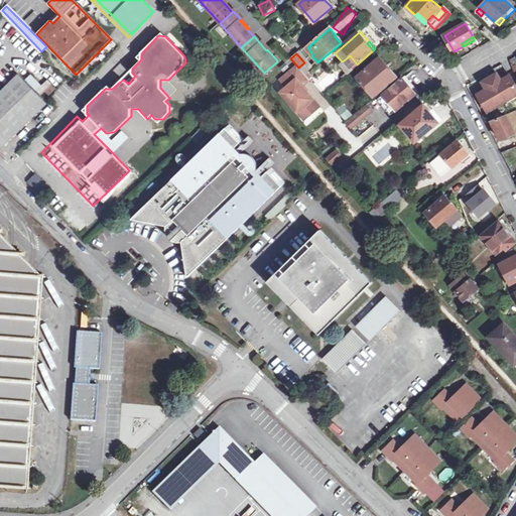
[(350,55),(344,60),(352,69),(357,65),(350,55)]
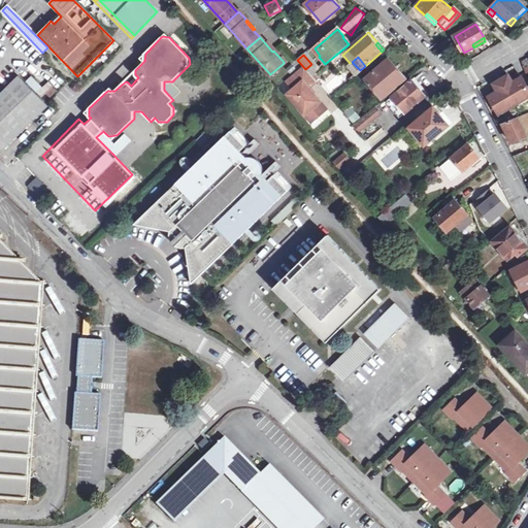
[(405,79),(389,59),(365,79),(382,99),(405,79)]
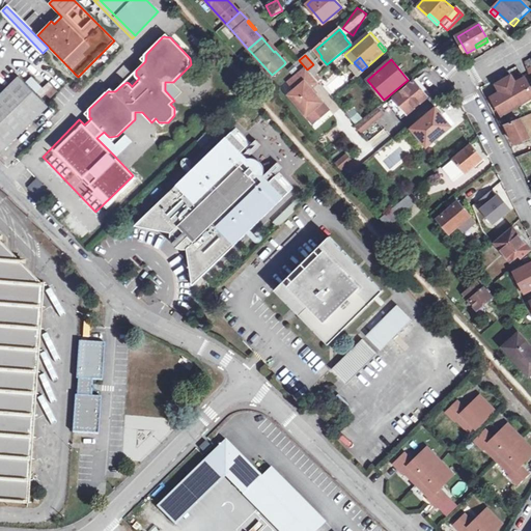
[(315,77),(320,73),(313,64),(307,70),(315,77)]
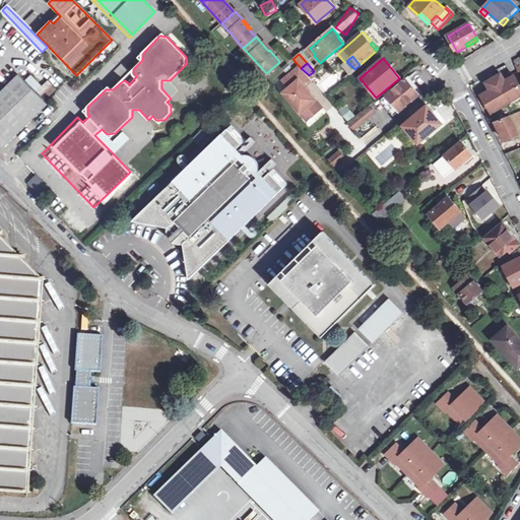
[(282,94),(299,115),(304,111),(310,119),(321,110),(304,89),(311,83),(299,68),(281,82),(287,89),(282,94)]
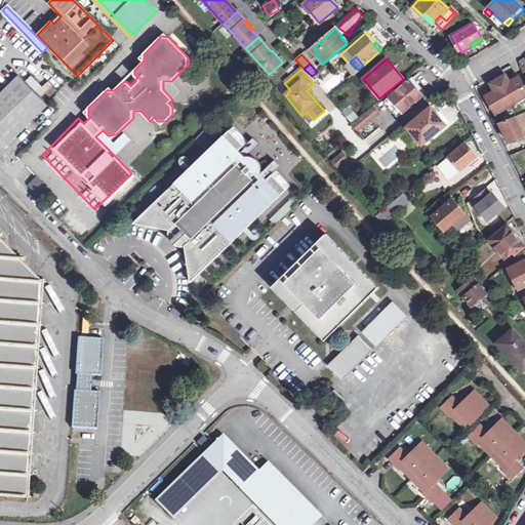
[(498,79),(513,105),(524,96),(524,86),(519,77),(510,82),(506,75),(498,79)]
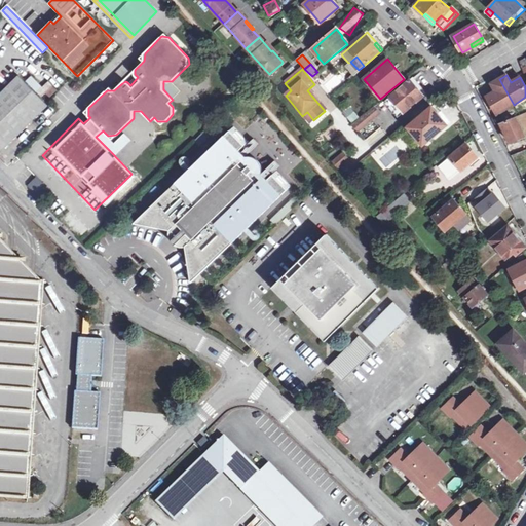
[(19,76),(0,94),(0,151),(0,152),(48,106),(19,76)]
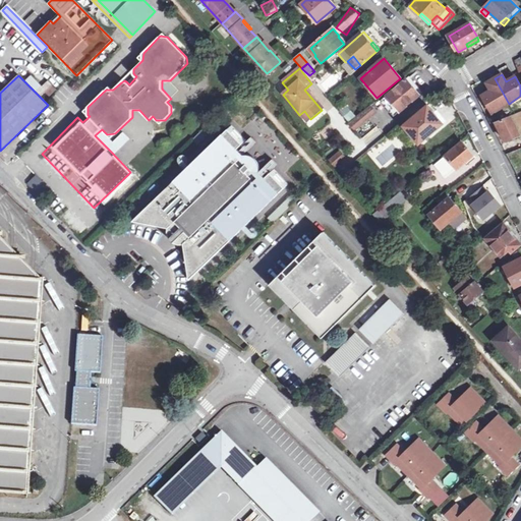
[(57,91),(48,80),(42,87),(31,75),(25,79),(46,101),(57,91)]
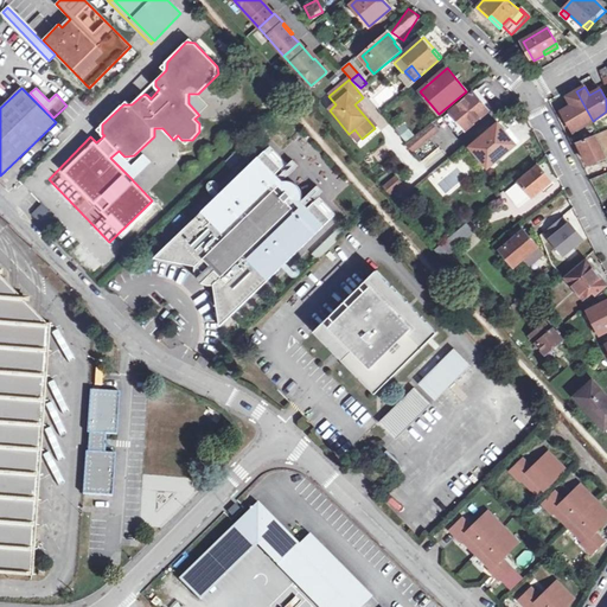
[(493,107),(477,89),(445,117),(460,135),(493,107)]
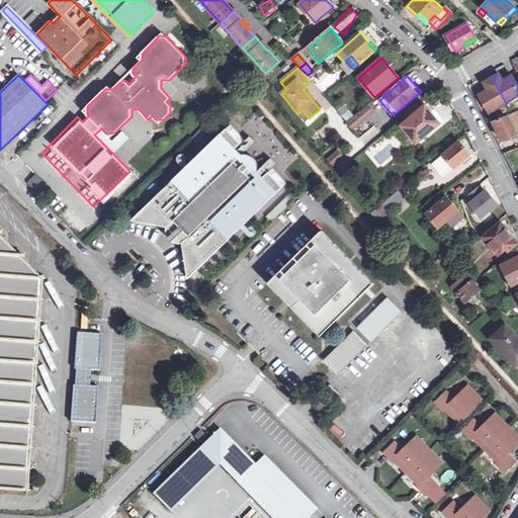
[(506,103),(492,78),(484,83),(488,90),(480,95),(490,112),(506,103)]
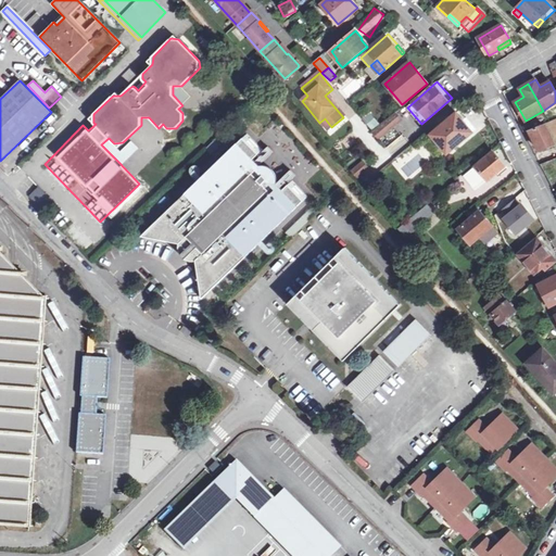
[(173,95),(182,105),(191,97),(181,86),(173,86),(173,95)]
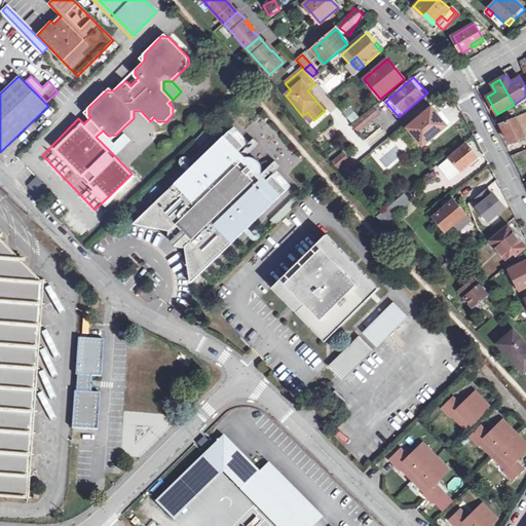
[(442,114),(435,105),(408,127),(423,145),(447,125),(440,116),(442,114)]
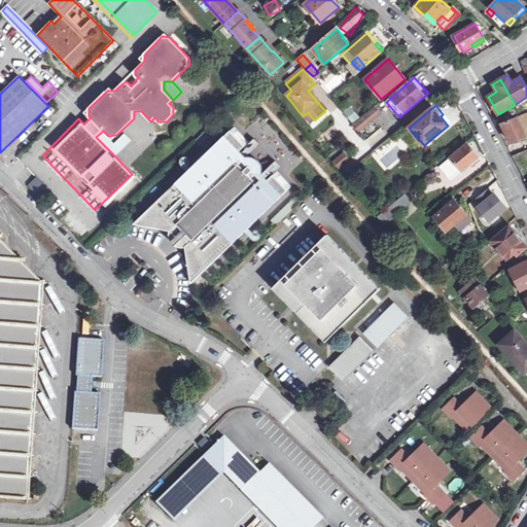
[(308,112),(303,116),(309,124),(314,120),(308,112)]
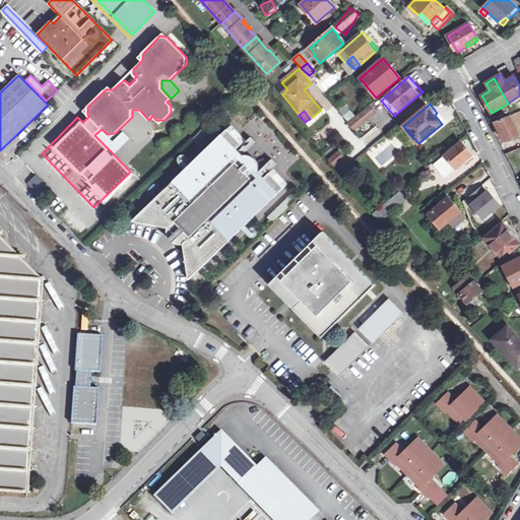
[(370,115),(366,111),(350,123),(354,128),(370,115)]
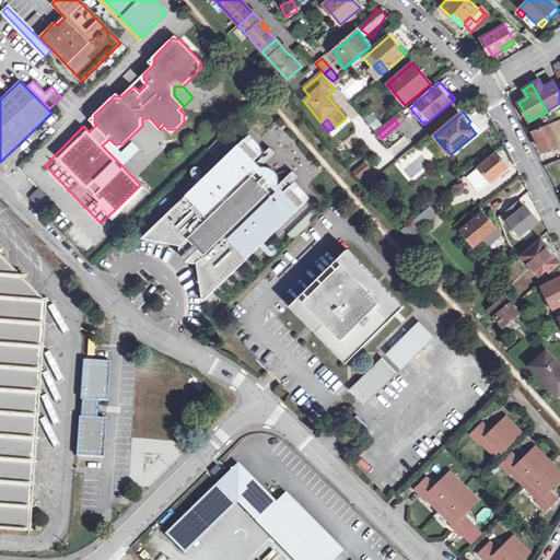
[(468,124),(476,133),(479,131),(470,121),(468,124)]
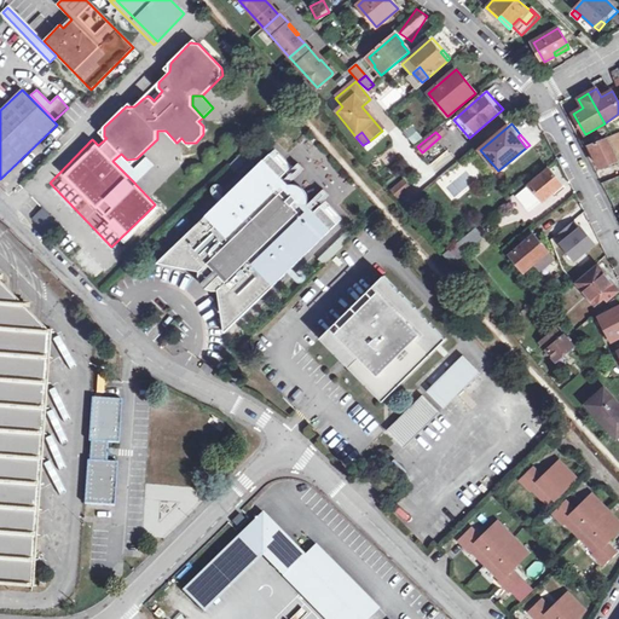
[(607,139),(589,146),(600,168),(618,161),(607,139)]
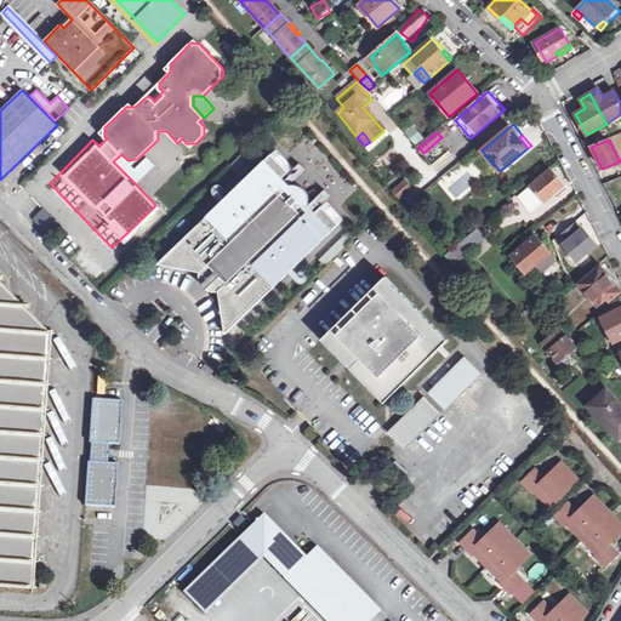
[(442,144),(431,151),(436,159),(446,153),(442,144)]
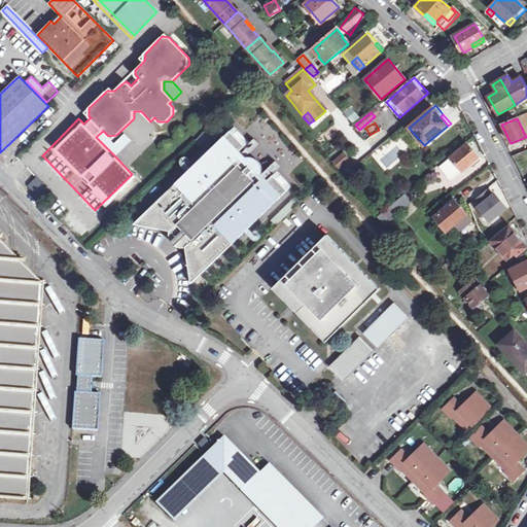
[(235,128),(135,224),(170,232),(174,244),(186,249),(192,285),(292,187),(278,172),(269,180),(262,174),(260,162),(246,157),(240,151),(250,142),(235,128)]
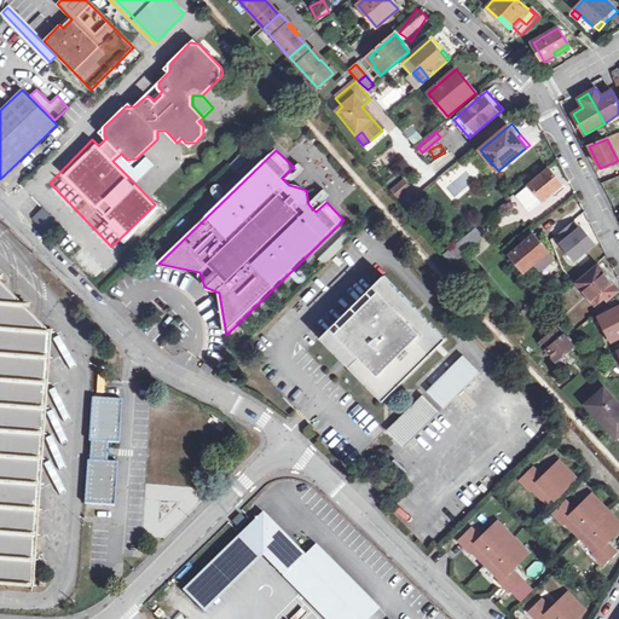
[(113,161),(133,181),(145,168),(137,158),(127,160),(121,154),(113,161)]
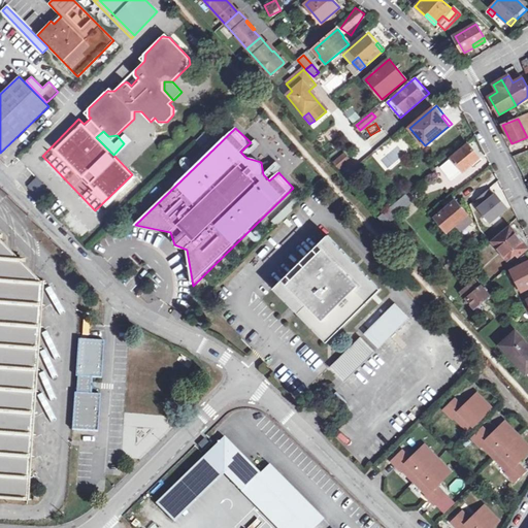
[(480,157),(468,144),(440,167),(452,180),(480,157)]
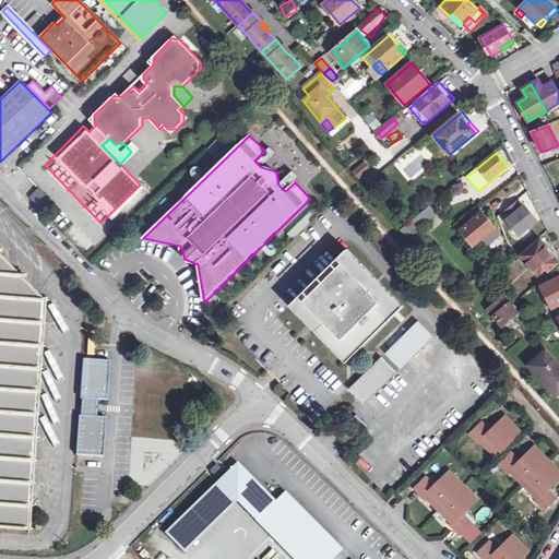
[(0,161),(0,165),(4,174),(16,166),(10,155),(0,161)]
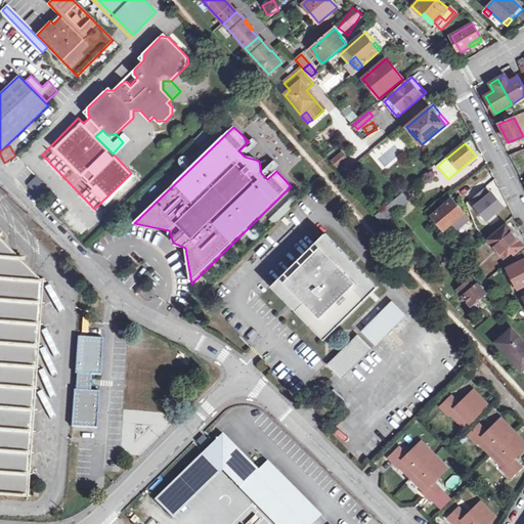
[(340,151),(330,162),(337,170),(348,159),(340,151)]
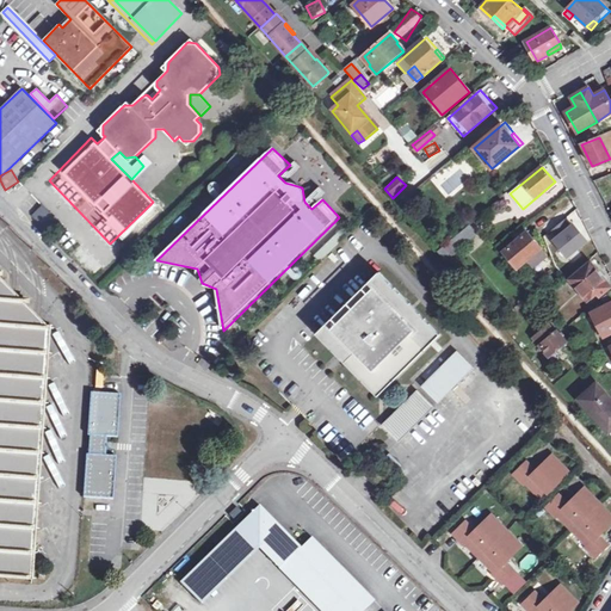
[(31,215),(42,228),(54,217),(42,204),(31,215)]
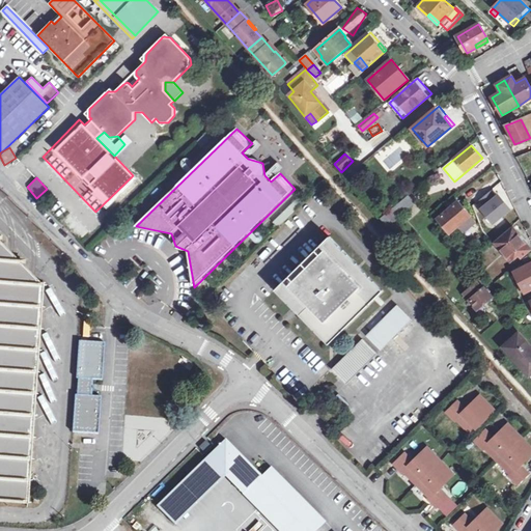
[(498,196),(495,198),(490,192),(480,199),(485,205),(481,210),(493,223),(509,210),(498,196)]
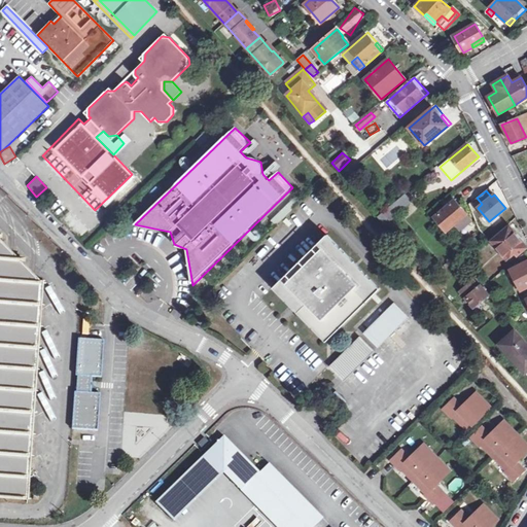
[(405,194),(388,209),(394,216),(413,202),(405,194)]
